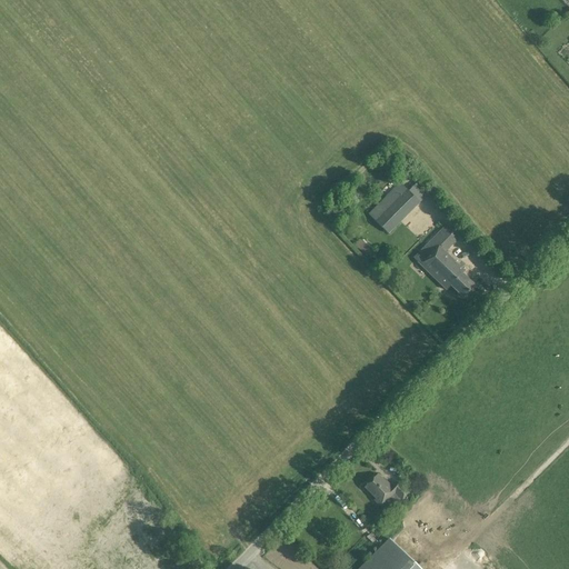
[(400,182),(368,215),(388,235),(420,202),(409,191),(407,190),(400,182)]
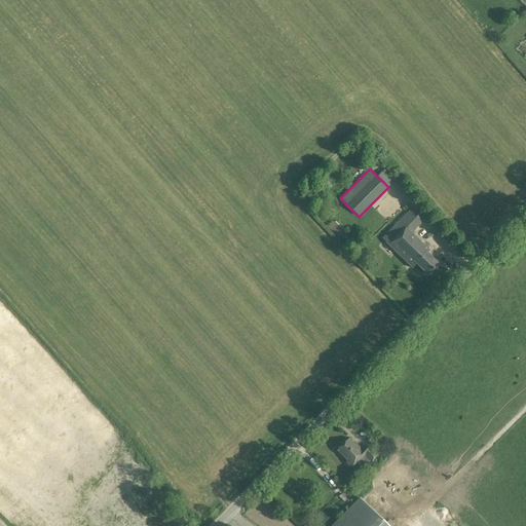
[(417,264),(427,253),(429,251),(412,233),(423,222),(411,210),(382,239),(385,241),(412,269),(417,264)]
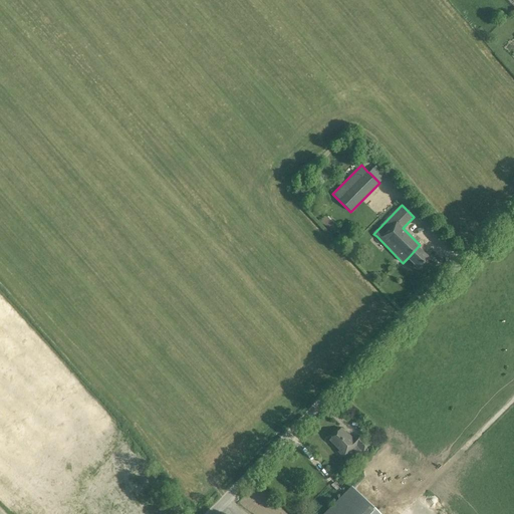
[(419,269),(429,259),(418,247),(408,258),(419,269)]
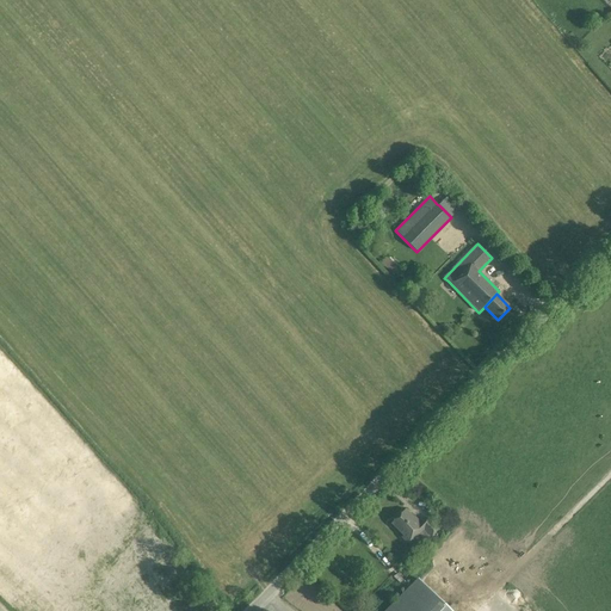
[(427,517),(421,523),(417,518),(414,519),(406,510),(392,524),(403,536),(402,537),(408,544),(423,530),(432,538),(440,530),(427,517)]
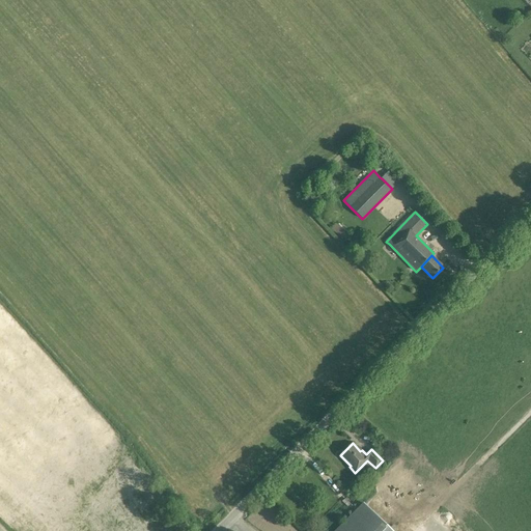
[(392,530),(364,503),(337,530),(392,530)]
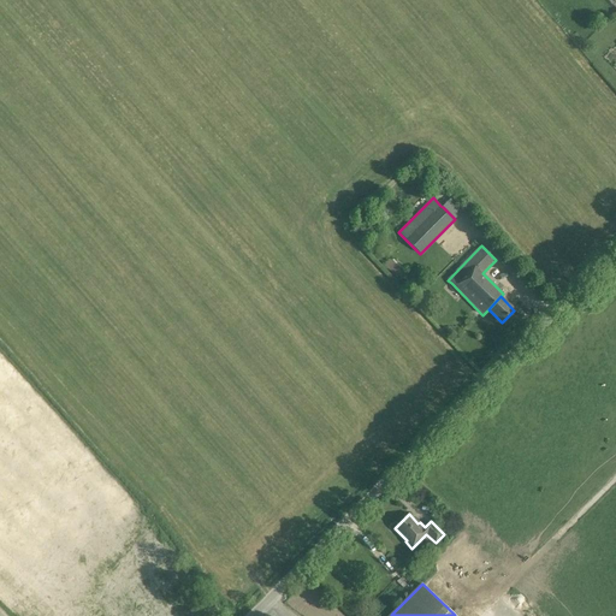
All buildings are outlined.
